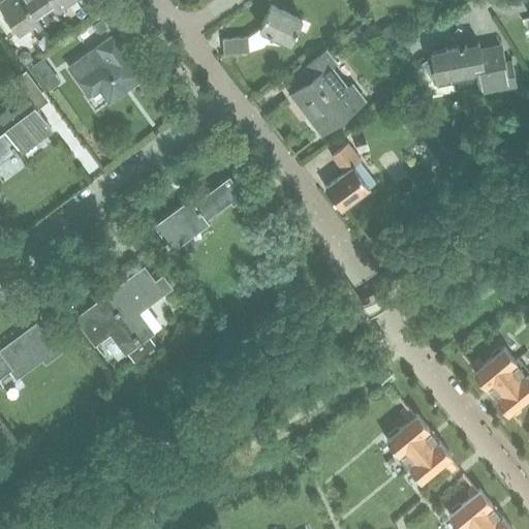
[(33,16),(22,0),(1,0),(0,1),(0,4),(19,31),(33,22),(39,31),(43,28),(34,14),(33,16)]
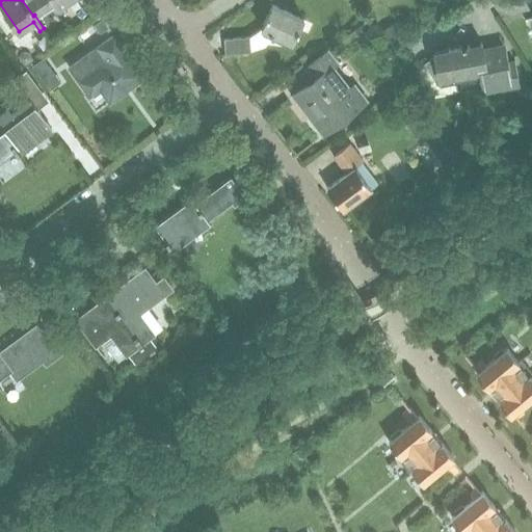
[(22,0),(33,16),(34,15),(50,3),(54,1),(53,0),(22,0)]
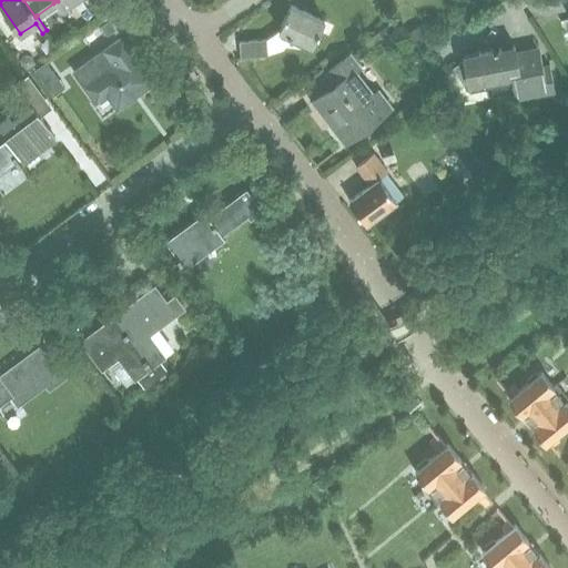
[(57,0),(58,1),(53,3),(62,16),(70,10),(67,7),(75,0),(57,0)]
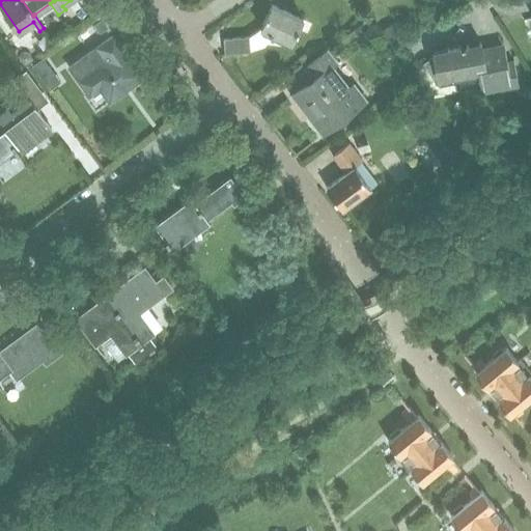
[(288,43),(300,19),(269,4),(258,27),(288,43)]
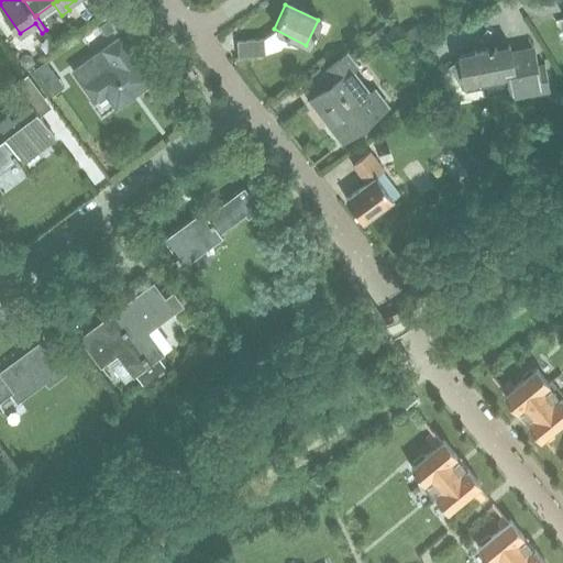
[(107,19),(99,24),(106,34),(114,28),(107,19)]
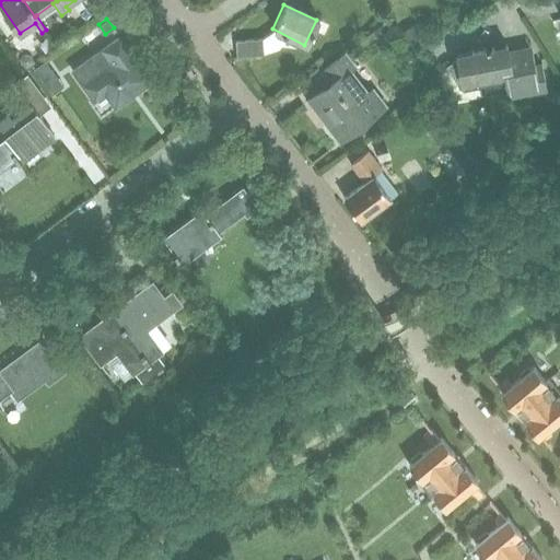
[(102,48),(73,68),(84,83),(96,101),(106,93),(116,106),(154,79),(123,34),(102,48)]
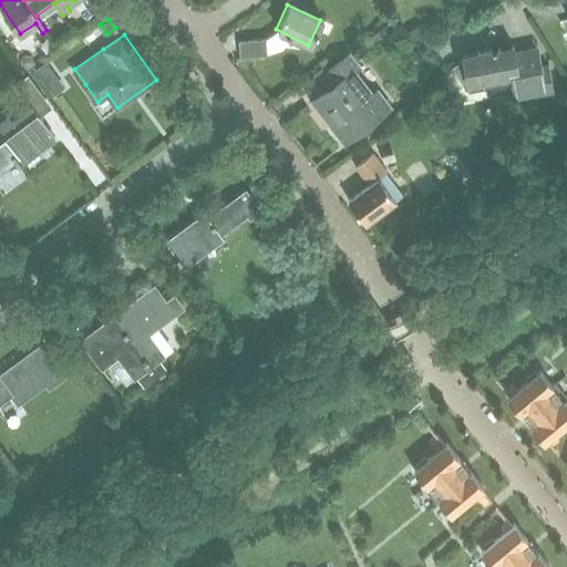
[(237,57),(263,54),(261,40),(236,42),(237,57)]
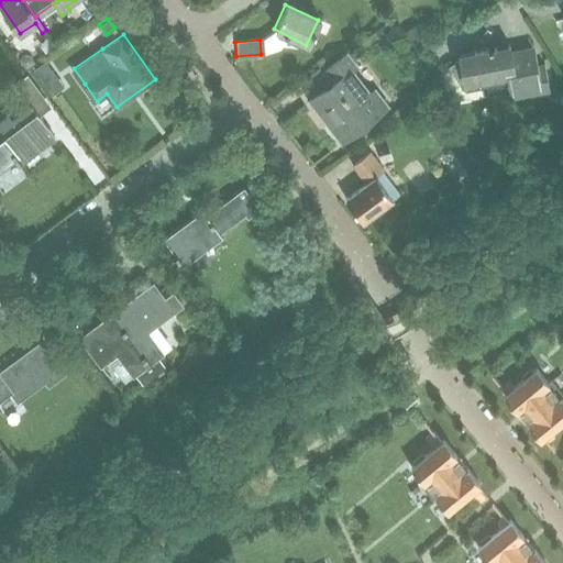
[(487,48),(474,51),(482,87),(507,81),(521,78),(523,90),(539,87),(547,86),(548,86),(543,64),(537,66),(534,53),(518,56),(518,57),(511,58),(509,50),(508,44),(493,47),(492,46),(487,47),(487,48)]
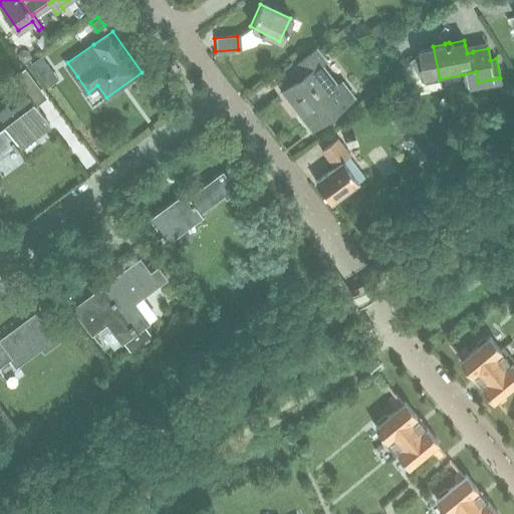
[(419,53),(409,60),(419,76),(423,75),(424,82),(437,79),(440,79),(433,46),(419,49),(418,49),(419,53)]
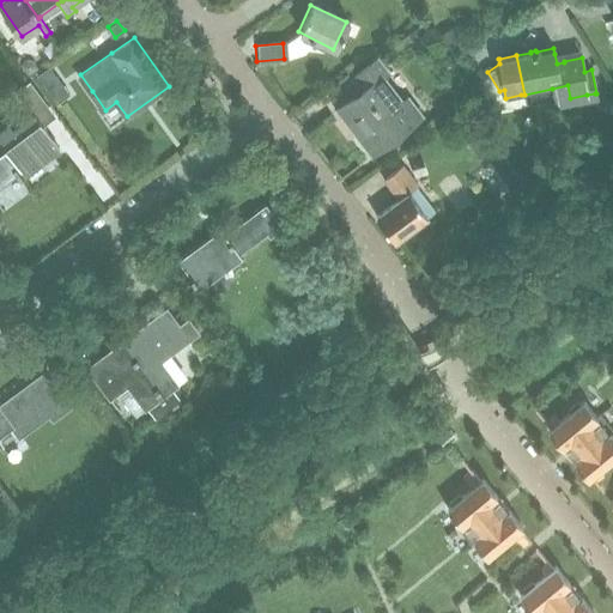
[(370,153),(419,115),(405,97),(401,101),(381,76),(386,72),(374,58),(350,77),(359,90),(340,104),(360,132),(357,135),(370,153)]
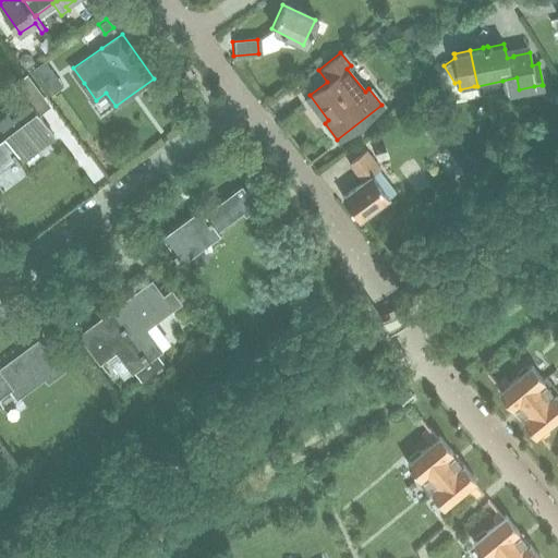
[(23,56),(17,59),(24,70),(35,62),(31,57),(23,56)]
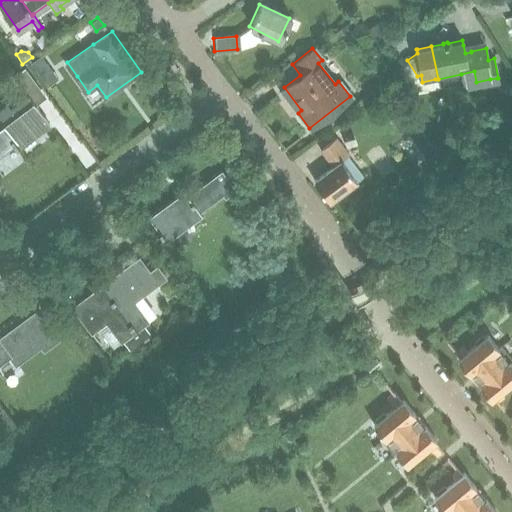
[(41,55),(30,63),(36,71),(47,63),(41,55)]
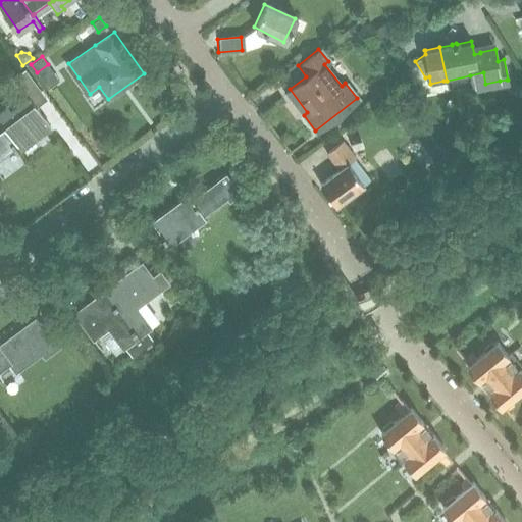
[(411,59),(404,64),(426,98),(447,94),(444,81),(430,84),(427,84),(411,59)]
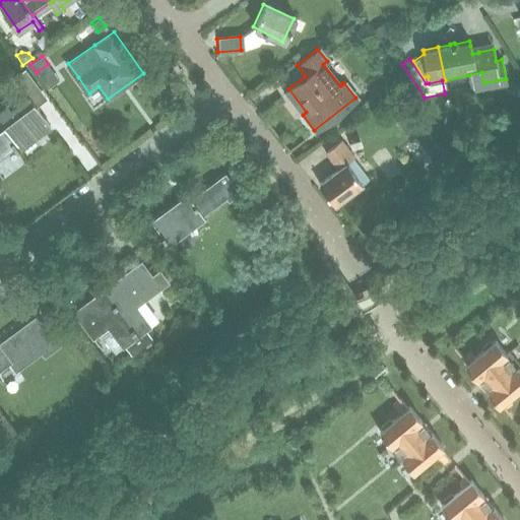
[(22,66),(11,74),(18,84),(29,75),(22,66)]
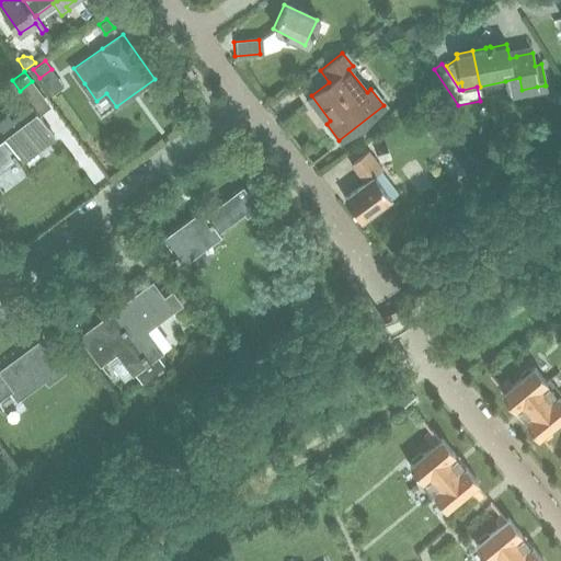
[(519,91),(506,93),(506,98),(546,89),(545,86),(537,87),(522,90),(519,91)]
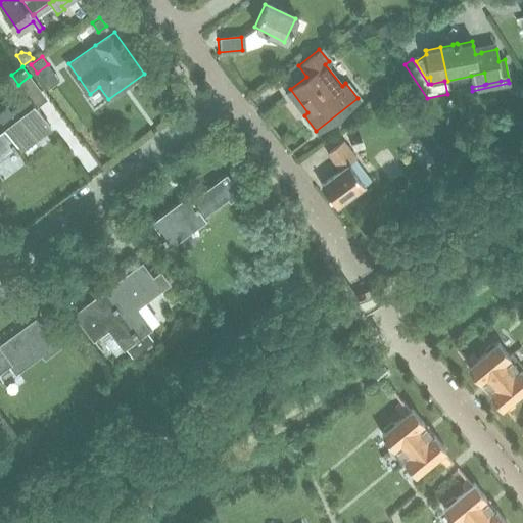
[(19,152),(52,128),(32,99),(12,113),(9,108),(0,115),(0,157),(15,147),(19,152)]
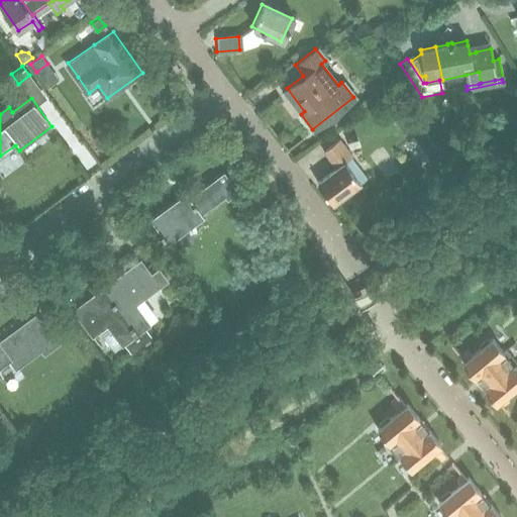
[(424,130),(414,137),(429,161),(440,153),(424,130)]
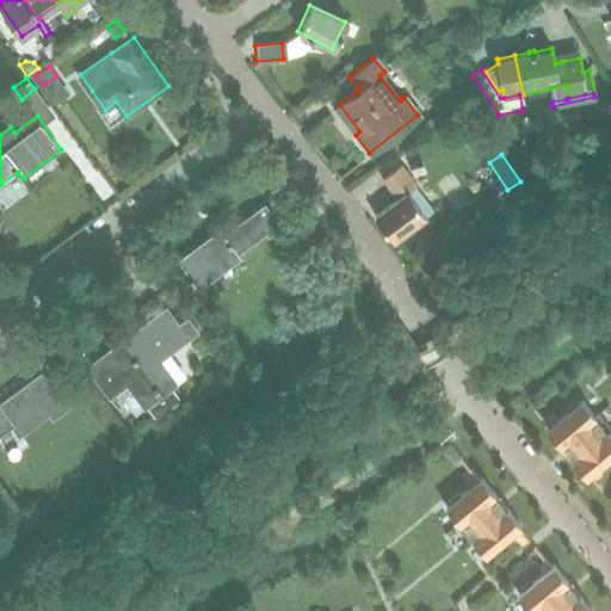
[(395,198),(372,215),(393,240),(423,216),(421,215),(432,208),(414,185),(400,165),(381,179),(395,198)]
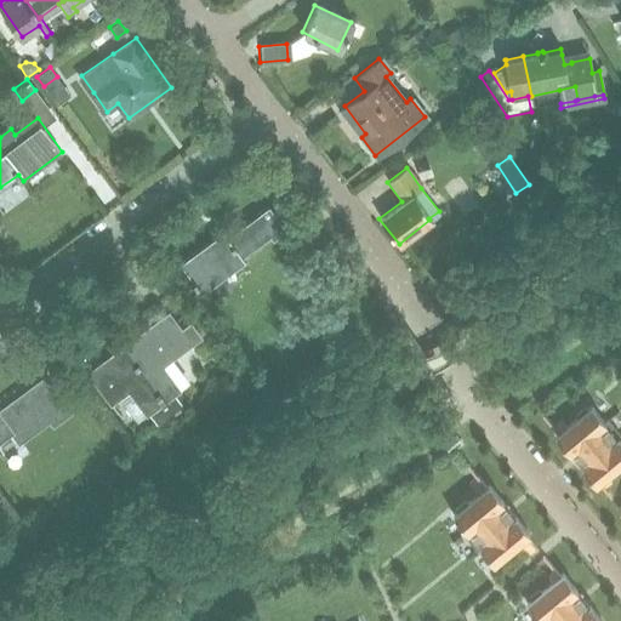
[(273,238),(285,228),(268,206),(228,237),(223,232),(182,263),(203,291),(245,260),(243,256),(271,234),(273,238)]
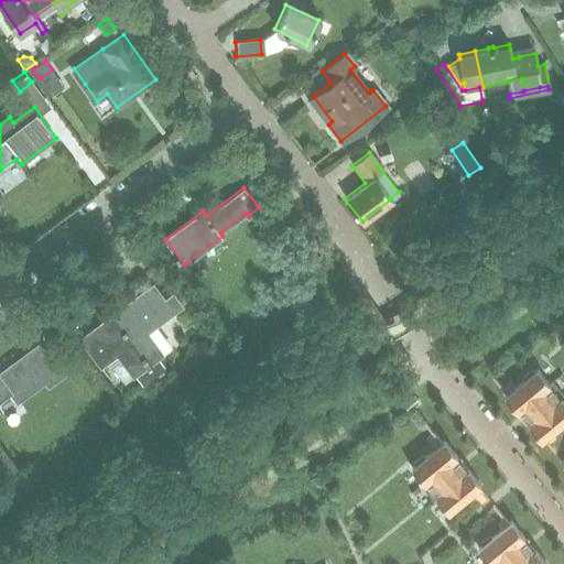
[(148,369),(153,377),(165,368),(158,358),(162,355),(145,333),(174,312),(183,305),(172,292),(163,299),(153,283),(110,315),(150,368),(148,369)]
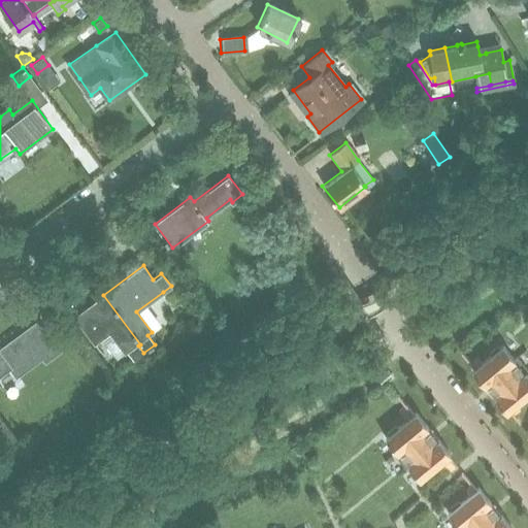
[(140,344),(103,295),(74,317),(94,343),(109,331),(125,352),(126,352),(133,360),(143,353),(138,345),(140,344)]
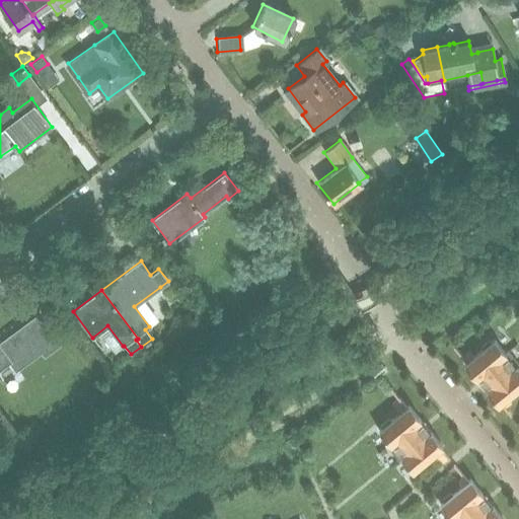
[(44,353),(57,344),(38,317),(0,345),(0,344),(0,369),(10,362),(15,369),(42,350),(44,353)]
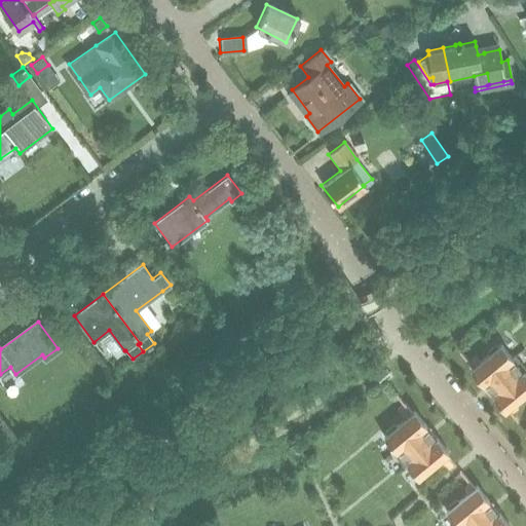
[(499,343),(496,345),(494,343),(486,350),(487,353),(478,362),(474,357),(467,362),(466,363),(471,368),(468,370),(481,384),(482,383),(492,396),(491,397),(503,411),(505,409),(510,414),(511,413),(511,412),(516,408),(512,403),(522,395),(524,397),(525,396),(525,395),(525,374),(523,371),(525,369),(513,354),(511,357),(499,343)]
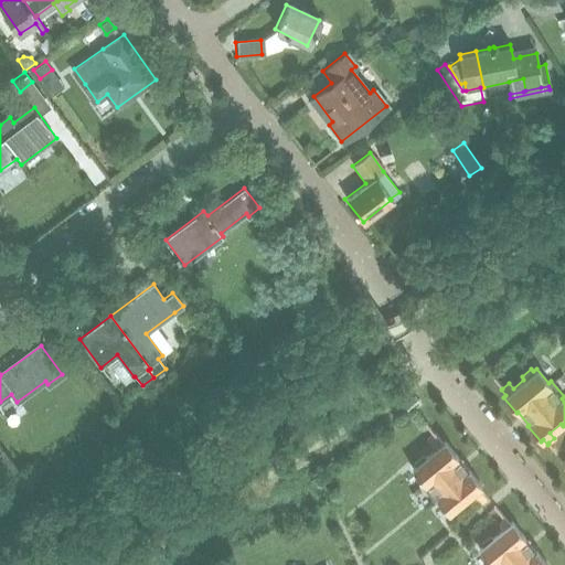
[(444,441),(441,444),(432,433),(430,434),(424,439),(434,449),(423,459),(420,456),(411,465),(413,467),(409,469),(422,483),(419,487),(433,501),(435,499),(447,514),(450,511),(452,513),(462,505),(460,503),(470,494),(480,505),(486,500),(487,500),(488,499),(478,488),(481,486),(468,470),(467,471),(456,458),(457,458),(444,441)]
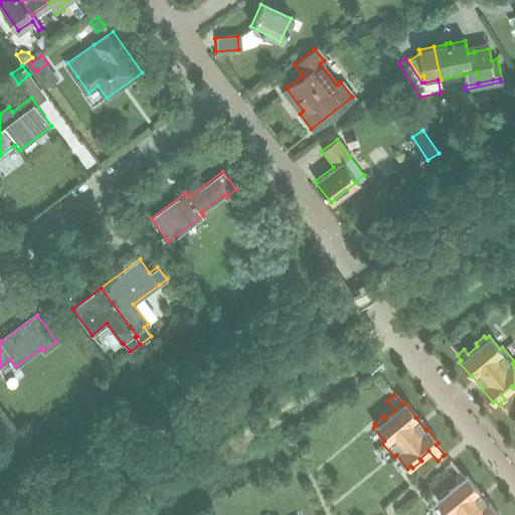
[(478,490),(466,475),(464,477),(460,473),(454,478),(457,482),(448,490),(446,488),(437,496),(439,498),(436,500),(447,514),(445,514),(499,514),(488,501),(487,502),(478,490)]
